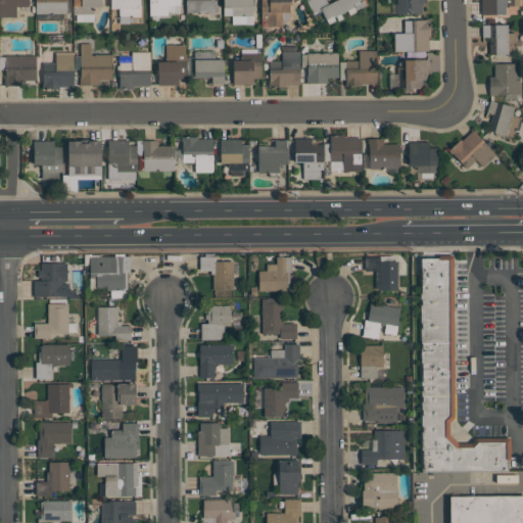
[(36,13),(36,0),(67,0),(67,13),(36,13)]
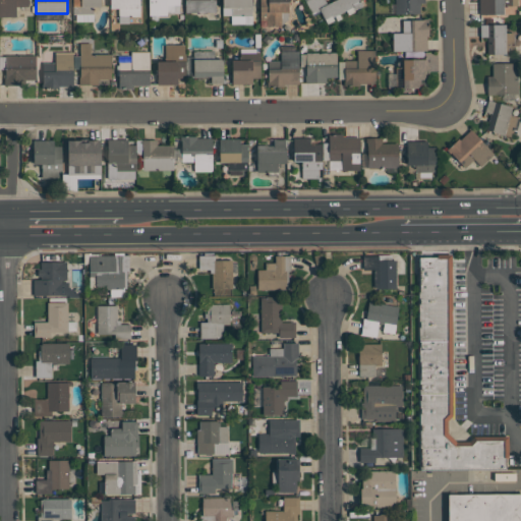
[(102,0),(102,6),(94,6),(94,13),(73,13),(73,0),(102,0)]
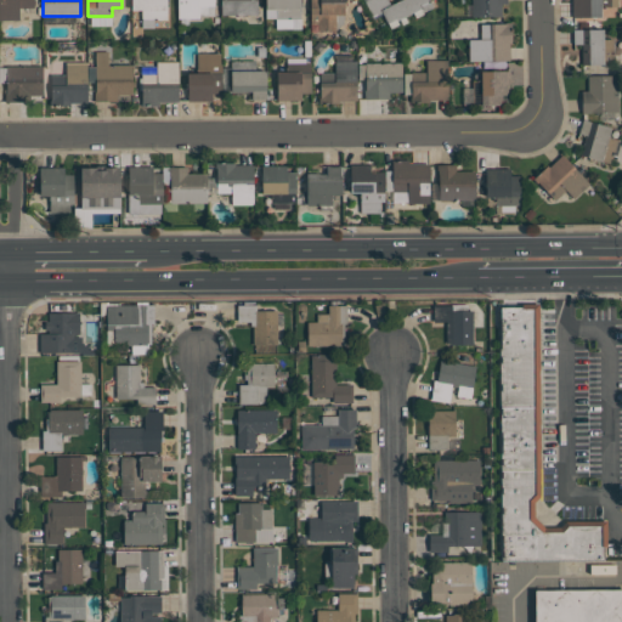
[(131,0),(167,0),(167,20),(142,20),(142,10),(131,10),(131,0)]
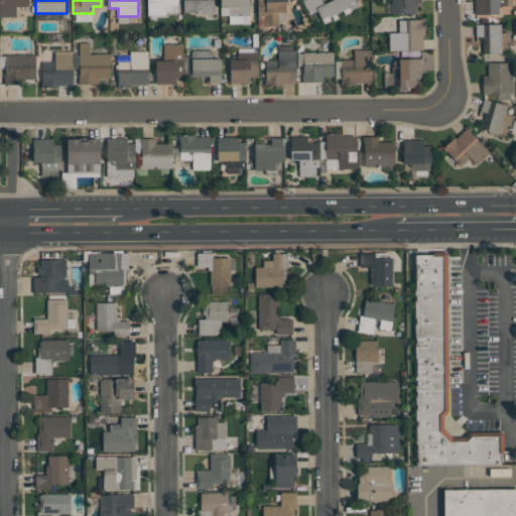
[(147,0),(177,0),(177,5),(165,5),(166,15),(147,15),(147,0)]
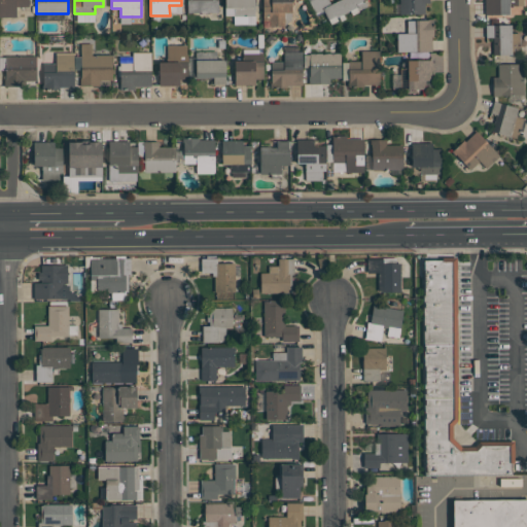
[(254,0),(255,15),(234,15),(234,8),(225,8),(224,0),(254,0)]
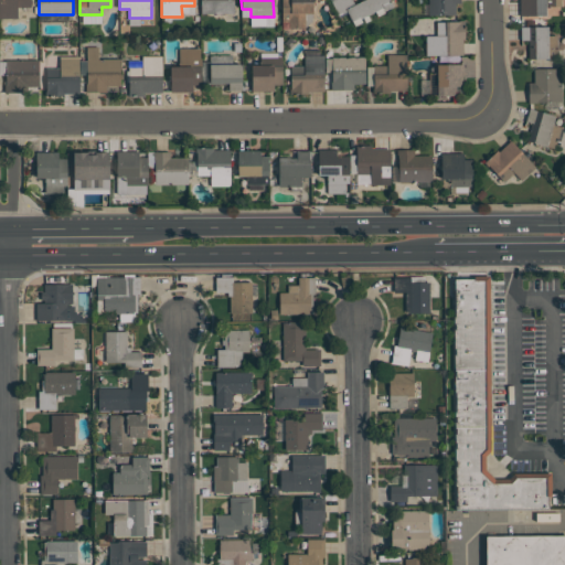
[(283,0),(312,0),(312,20),(306,28),(289,28),(289,21),(283,21),(283,0)]
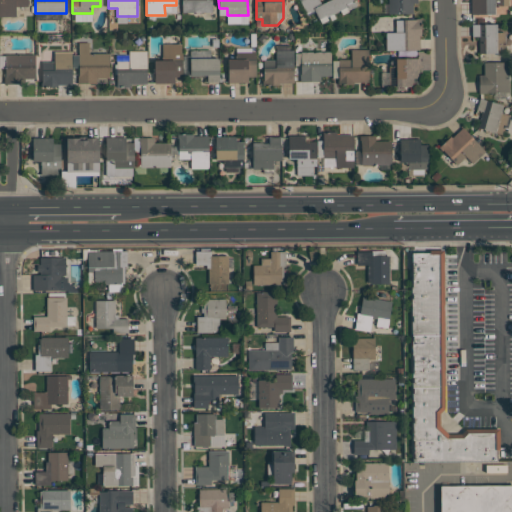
[(347,6),(319,19),(314,10),(305,14),(298,0),(354,0),(357,6),(349,10),(347,6)]
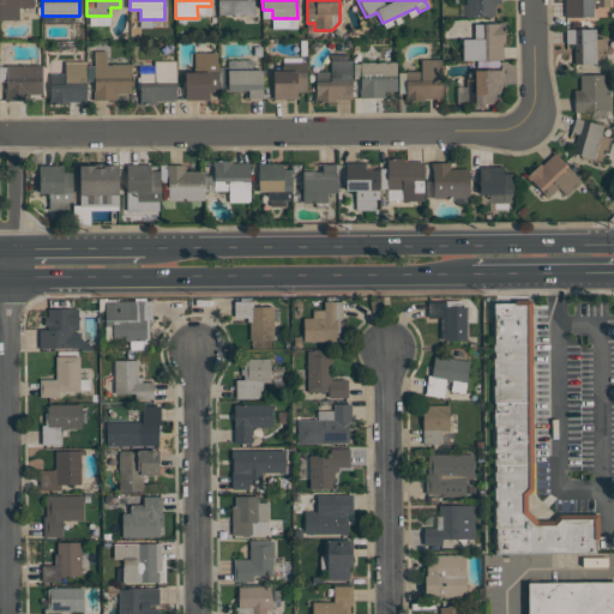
[(495,16),(465,17),(465,0),(500,0),(501,4),(495,4),(495,16)]
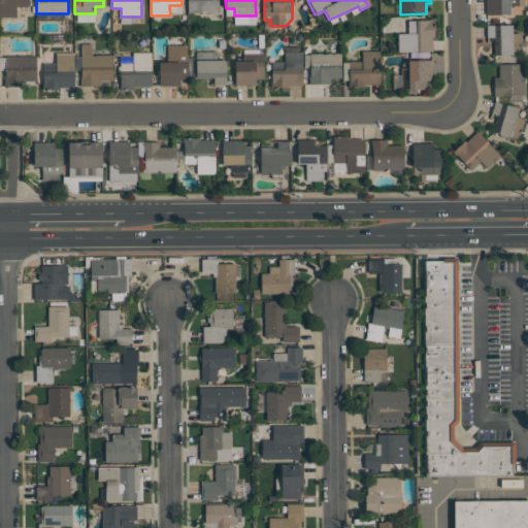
[(486,0),(519,0),(519,5),(510,5),(510,14),(486,14),(486,0)]
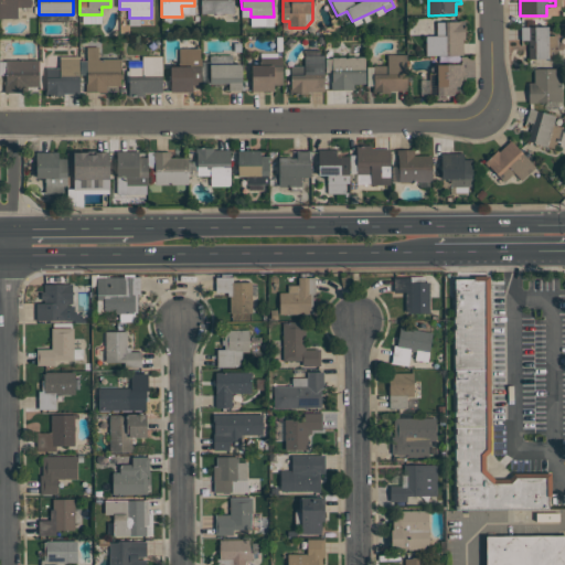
[(426,56),(425,35),(436,35),(436,22),(446,22),(446,20),(465,20),(466,39),(464,39),(464,55),(426,56)]
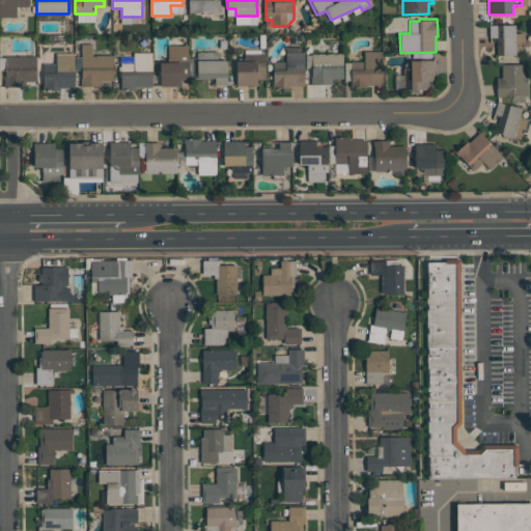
[(490,25),(515,25),(515,33),(524,33),(524,55),(497,55),(497,37),(490,37),(490,25)]
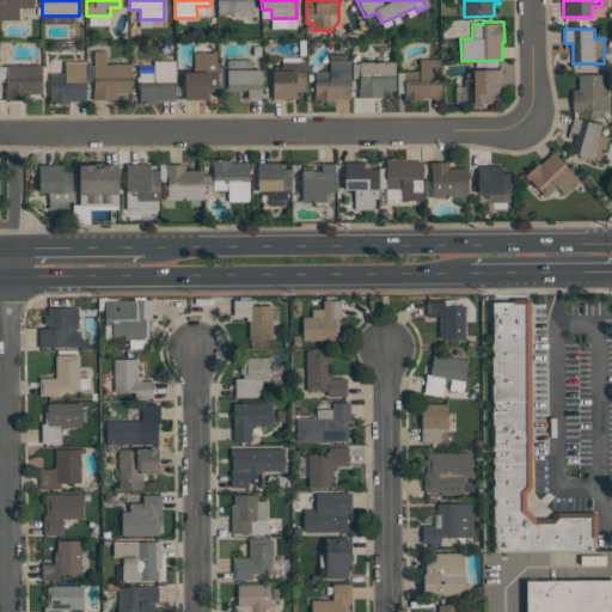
[(106,51),(106,63),(130,63),(130,95),(116,95),(116,99),(95,99),(95,50),(106,51)]
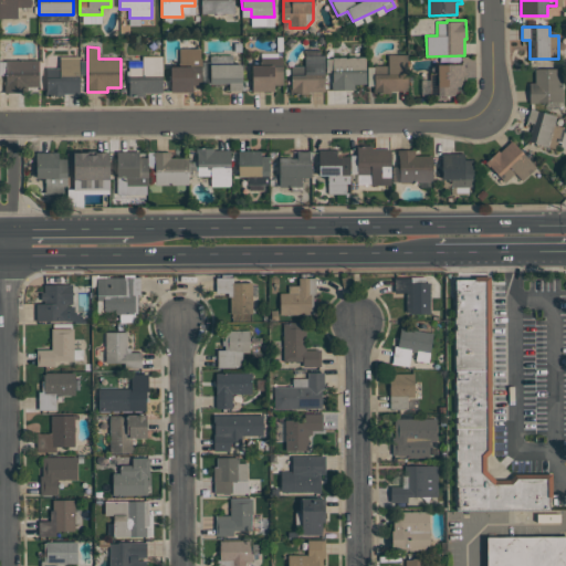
[(171,66),(179,66),(179,49),(200,48),(200,58),(201,58),(202,85),(194,85),(194,92),(171,92),(171,66)]
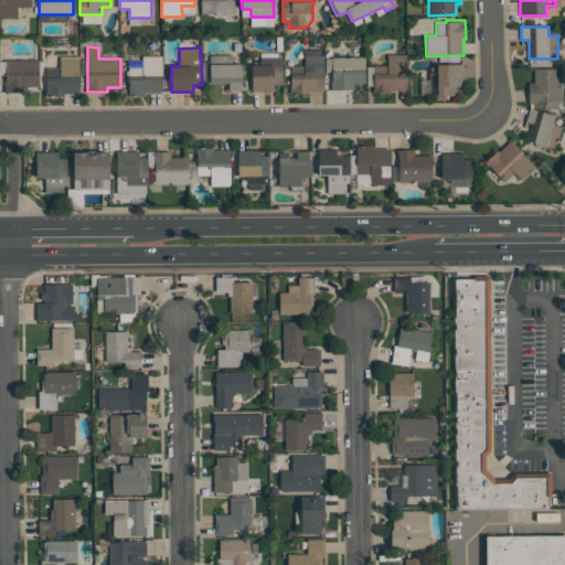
[(233,64),(242,64),(242,89),(228,91),(228,83),(211,84),(210,55),(233,54),(233,64)]
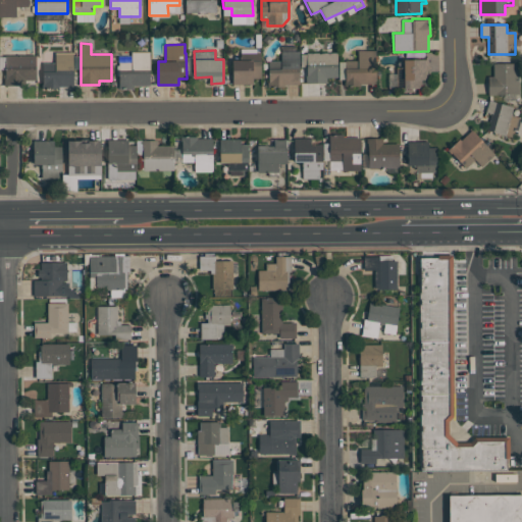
[(376,84),(361,84),(361,86),(345,86),(345,82),(346,82),(346,60),(358,60),(358,50),(376,50),(376,84)]
